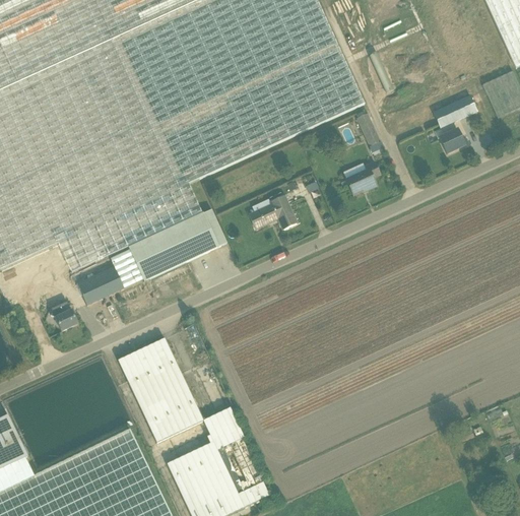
[(0,0),(0,266),(57,242),(76,281),(82,294),(86,304),(87,306),(131,285),(138,301),(195,274),(187,259),(144,279),(143,278),(129,246),(202,212),(188,183),(207,174),(364,102),(318,0),(0,0)]
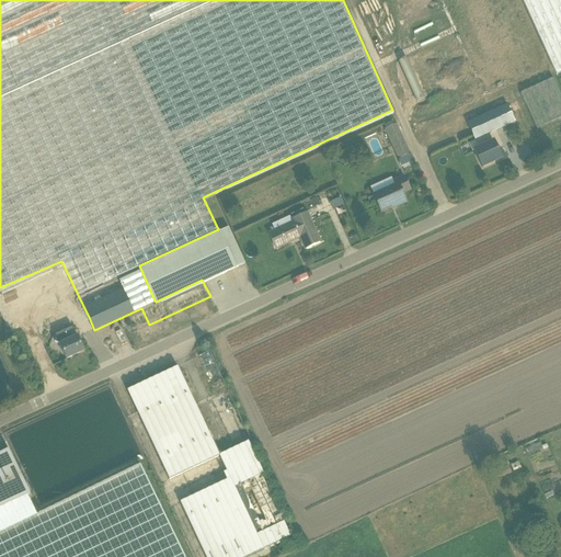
[(523,0),(556,71),(560,69),(560,0),(523,0)]
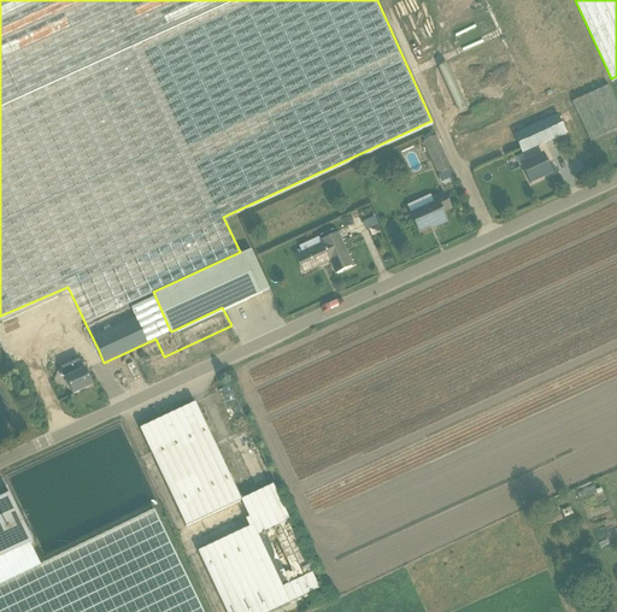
[(616,125),(616,104),(606,83),(571,99),(589,139),(616,125)]
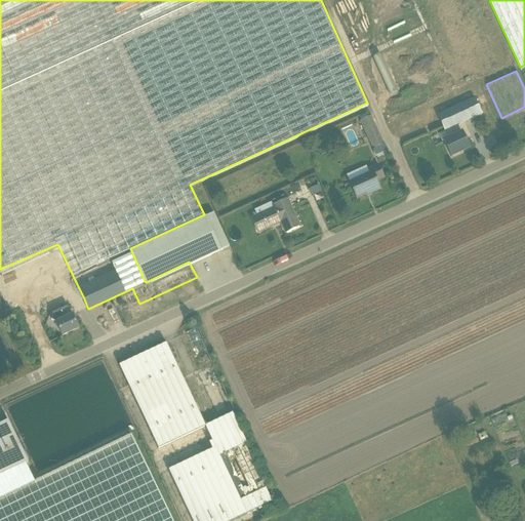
[(444,128),(445,127),(456,123),(482,111),(472,87),(434,105),(444,128)]
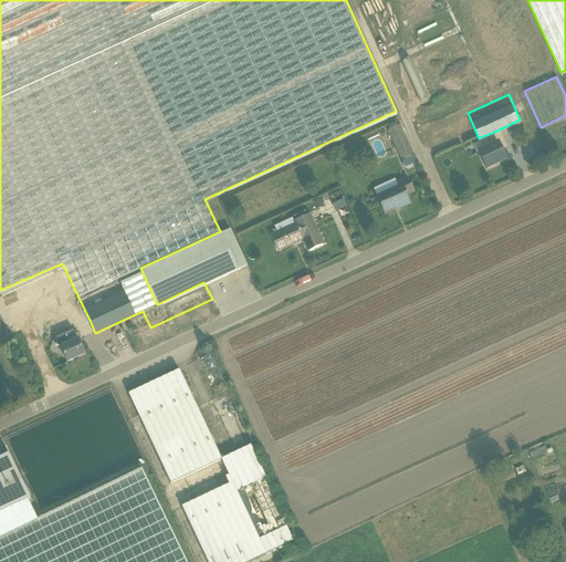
[(400,123),(389,127),(402,157),(413,153),(400,123)]
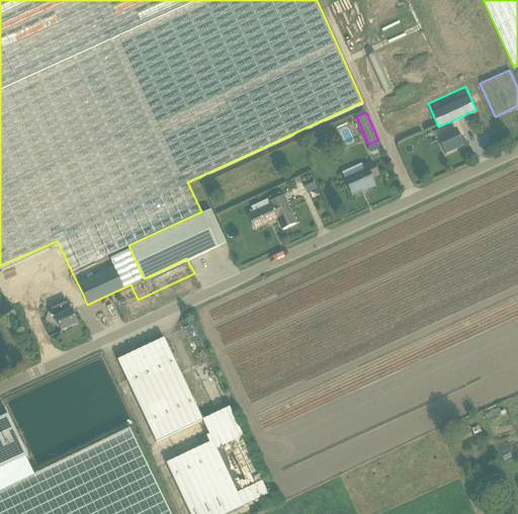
[(453,129),(450,121),(439,125),(442,134),(437,136),(444,152),(462,144),(455,129),(453,129)]
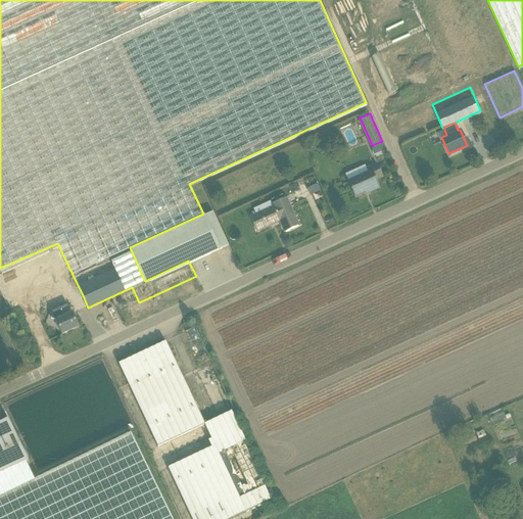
[(347,179),(355,195),(369,188),(370,190),(379,185),(375,177),(382,174),(377,161),(367,166),(368,170),(347,179)]
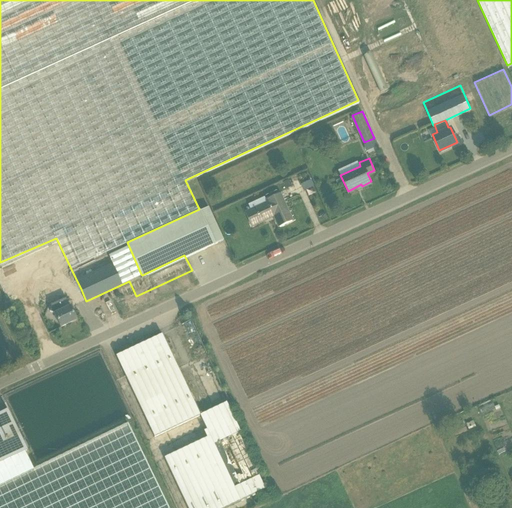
[(311,177),(305,179),(308,186),(314,183),(311,177)]
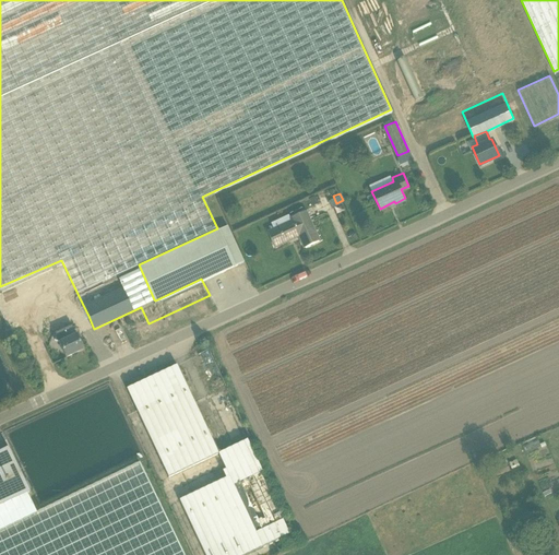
[(293,220),(275,227),(269,231),(274,243),(297,232),(304,245),(319,238),(306,209),(290,216),(293,220)]
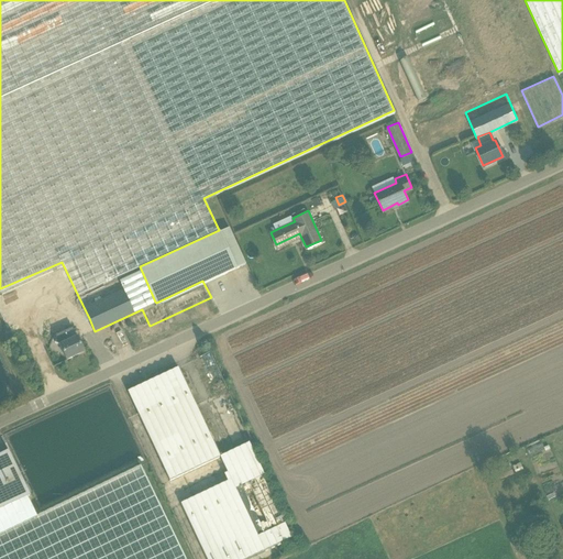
[(229,225),(219,230),(140,266),(155,302),(156,303),(202,281),(236,265),(245,261),(229,225)]
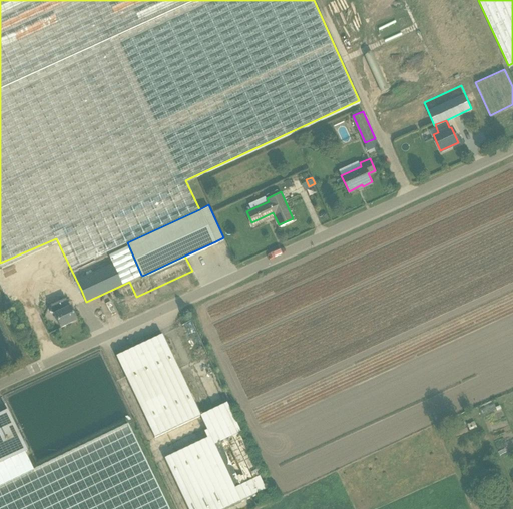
[(76,318),(66,297),(51,304),(51,305),(50,309),(54,311),(60,325),(76,318)]
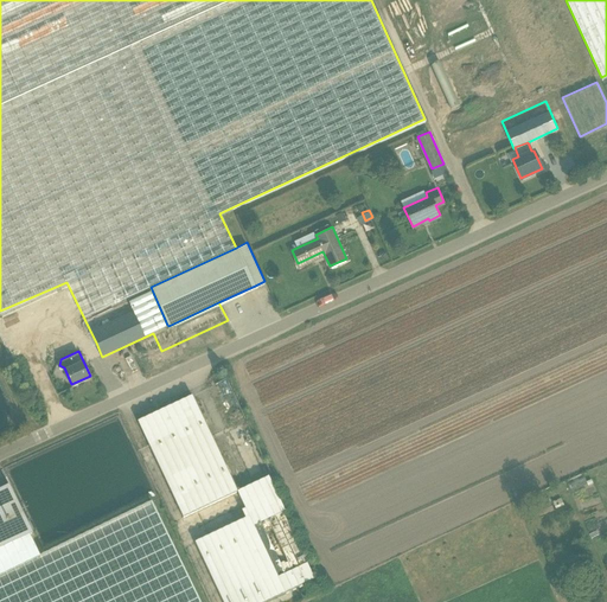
[(184,514),(238,490),(192,394),(138,418),(184,514)]
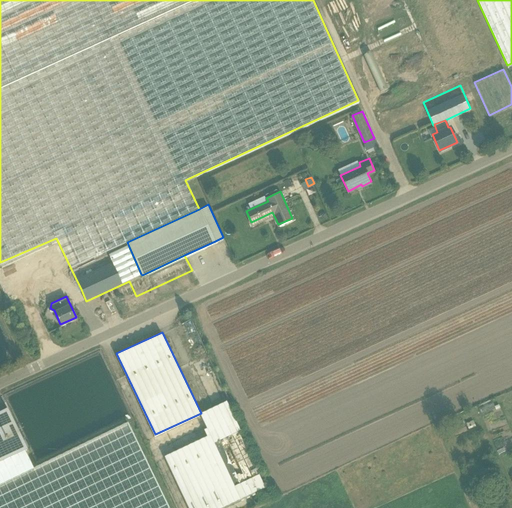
[(466,428),(464,421),(462,417),(451,422),(455,433),(466,428)]
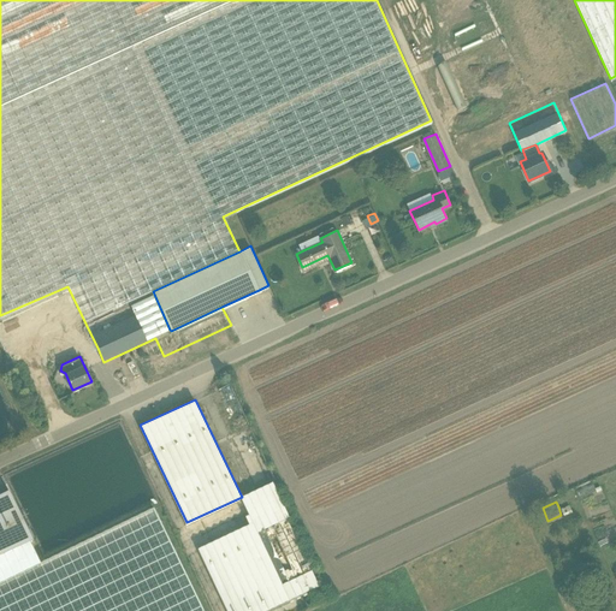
[(0,553),(19,545),(18,544),(0,505),(0,553)]
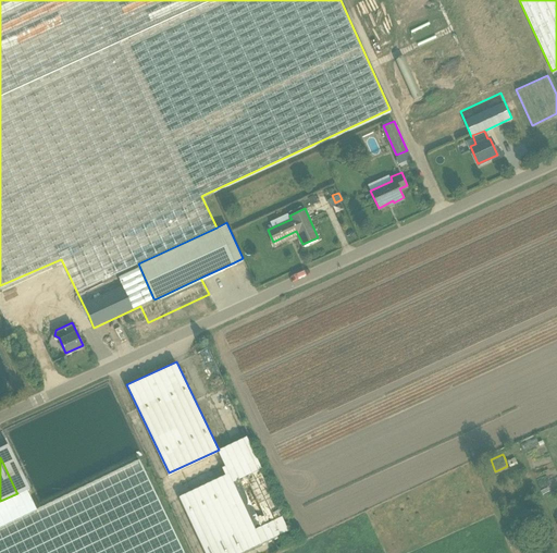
[(16,492),(17,493),(0,501),(0,552),(184,552),(138,458),(39,506),(29,487),(16,492)]
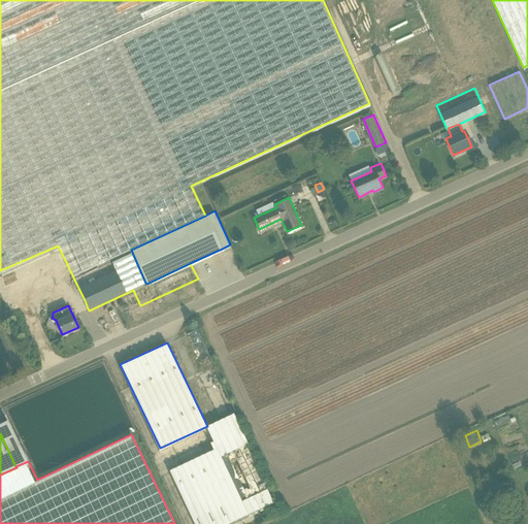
[(170,470),(195,523),(226,523),(249,514),(217,449),(170,470)]
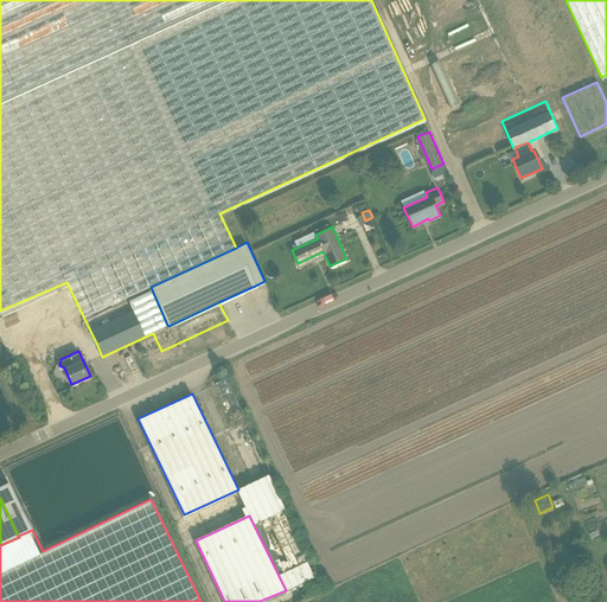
[(572,571),(585,563),(580,556),(567,565),(572,571)]
